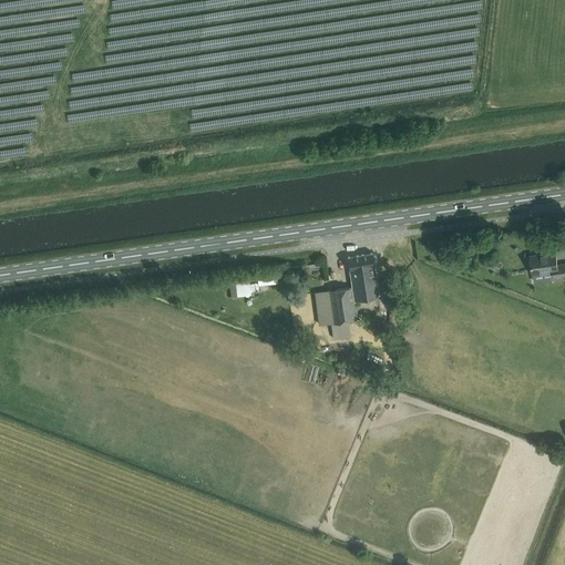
[(377,299),(370,256),(346,260),(350,289),(325,294),(329,325),(356,321),(353,302),(377,299)]
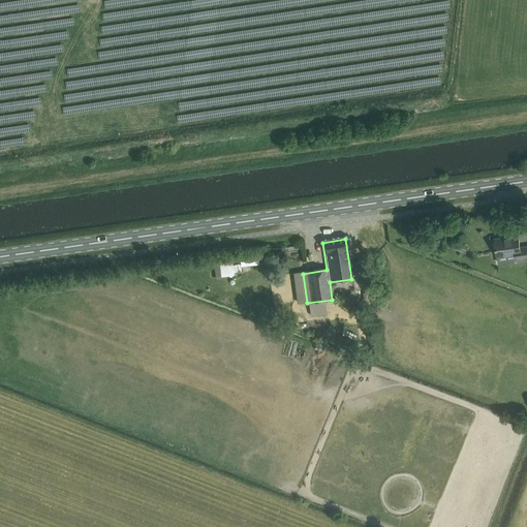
[(526,248),(519,250),(517,239),(493,242),(495,258),(515,255),(516,261),(526,259),(526,248)]
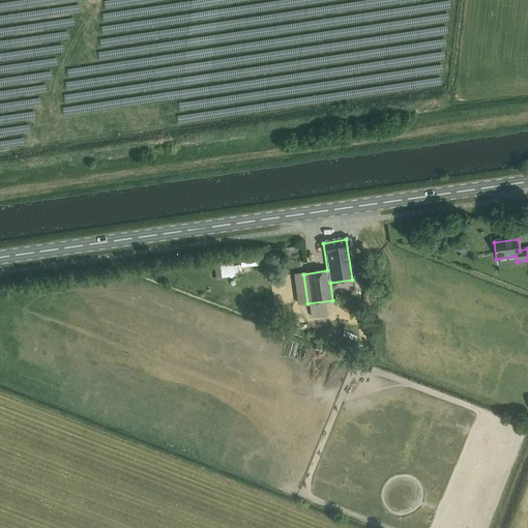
[(467,247),(458,243),(453,252),(464,256),(467,247)]
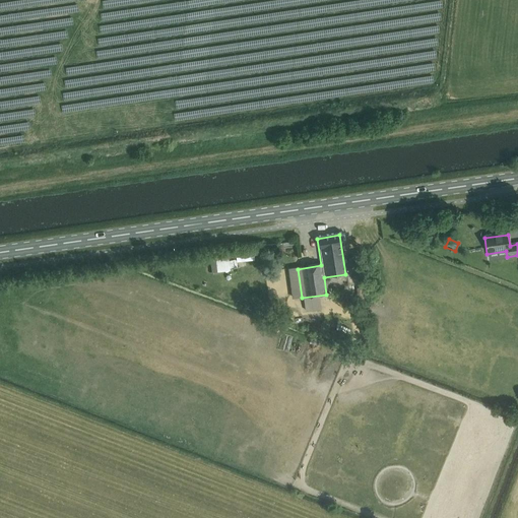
[(237,262),(254,261),(253,251),(237,252),(237,262)]
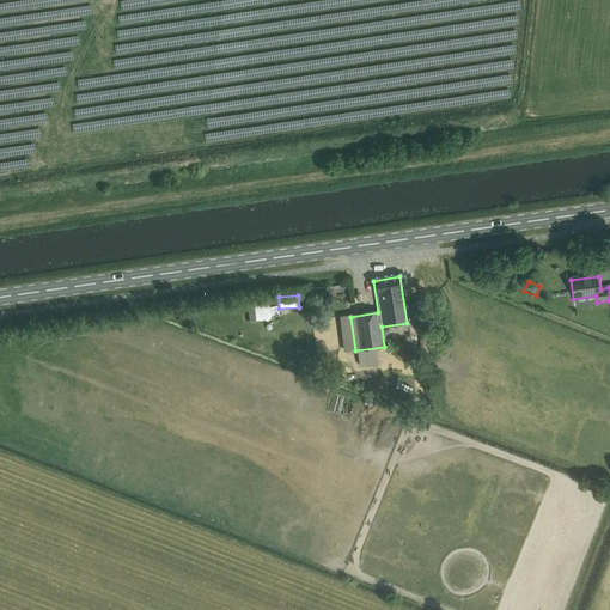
[(270,304),(255,305),(256,321),(270,321),(270,304)]
